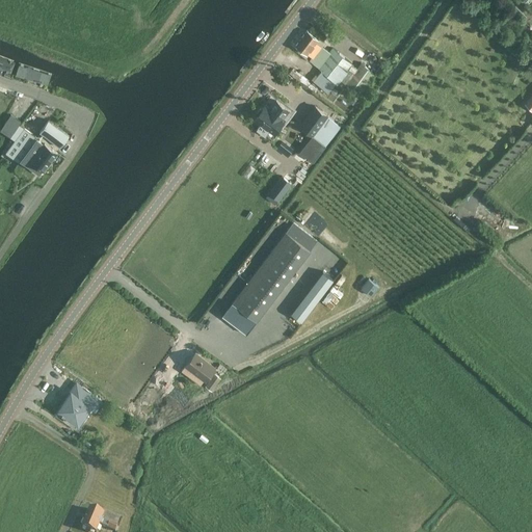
[(308,30),(295,46),(307,54),(308,53),(312,57),(309,60),(317,67),(321,71),(313,80),(328,92),(337,82),(352,63),(333,48),(329,52),(321,45),(319,47),(315,43),(318,38),(308,30)]
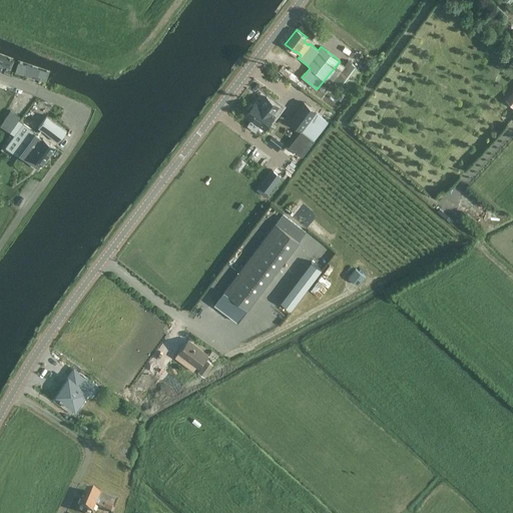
[(0,54),(0,65),(11,70),(15,61),(0,54)]
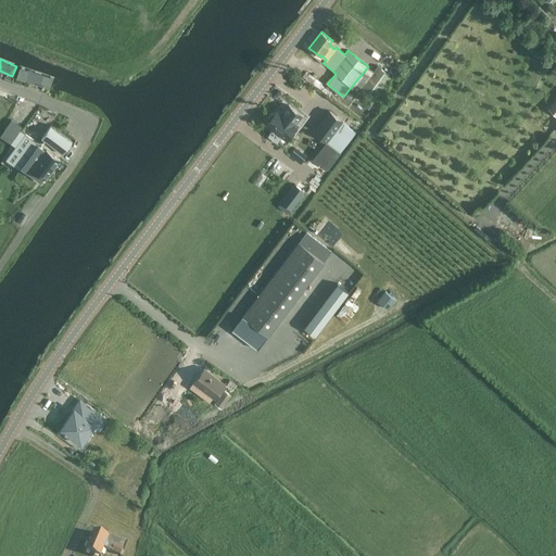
[(374,98),(391,77),(377,65),(359,87),(374,98)]
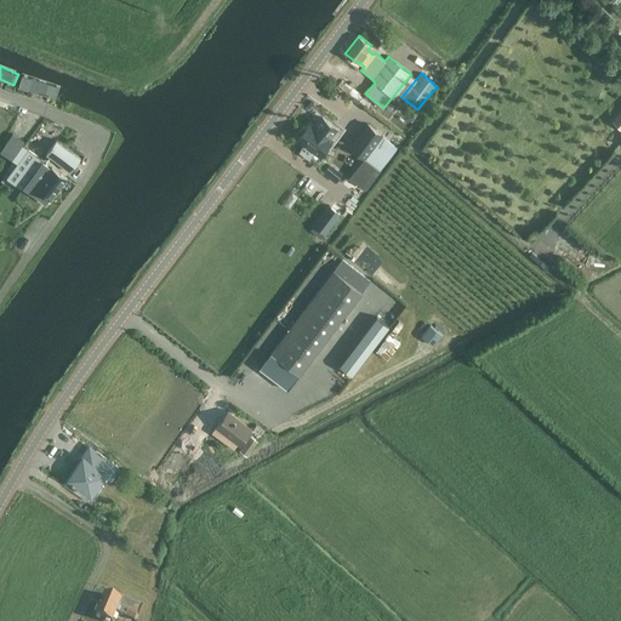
[(22,74),(18,85),(64,101),(67,90),(22,74)]
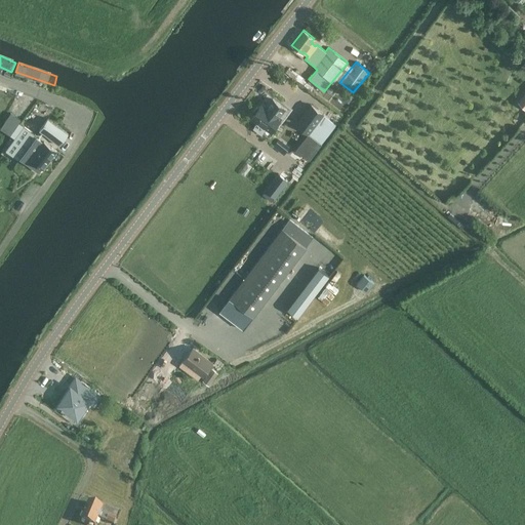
[(253,115),(252,118),(257,121),(252,128),(261,134),(267,128),(271,131),(280,117),(278,116),(284,107),(273,98),(269,105),(267,108),(261,104),(259,107),(256,108),(253,112),(253,115)]
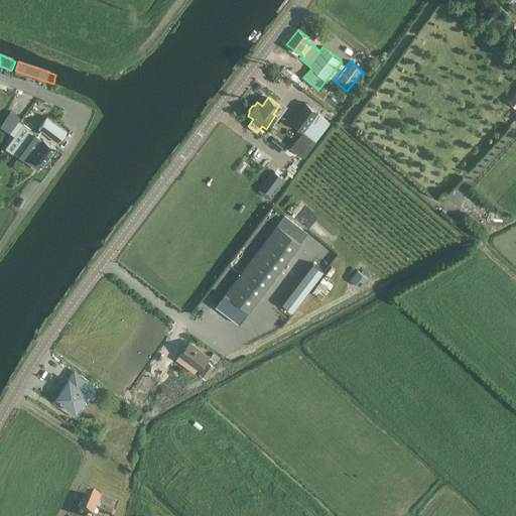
[(329,121),(306,103),(291,122),(313,139),(329,121)]
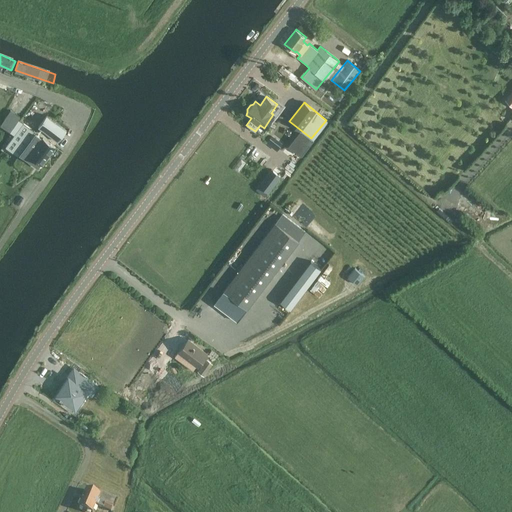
[(9,131),(11,131),(20,117),(10,110),(0,124),(9,131)]
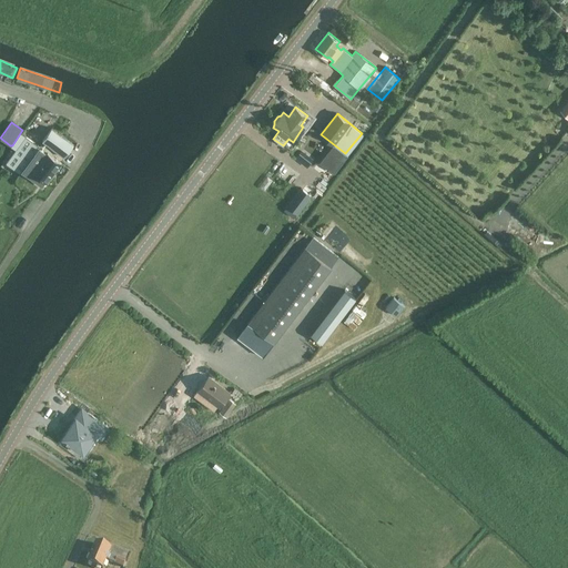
[(63,159),(73,145),(51,129),(41,142),(63,159)]
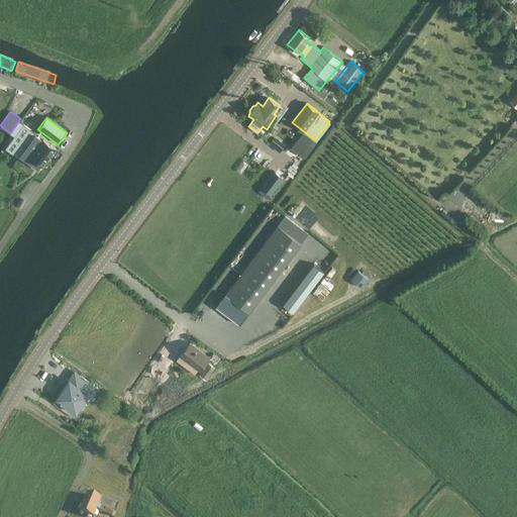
[(37,134),(24,124),(23,124),(19,121),(9,133),(14,137),(5,149),(18,159),(37,134)]
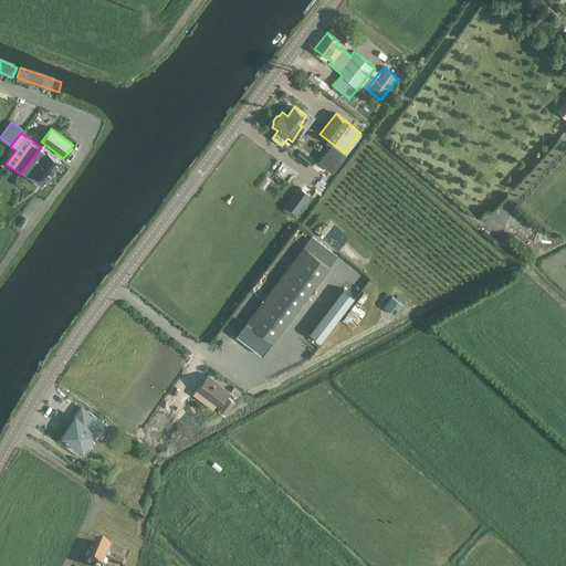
[(331,170),(344,153),(332,144),(318,161),(331,170)]
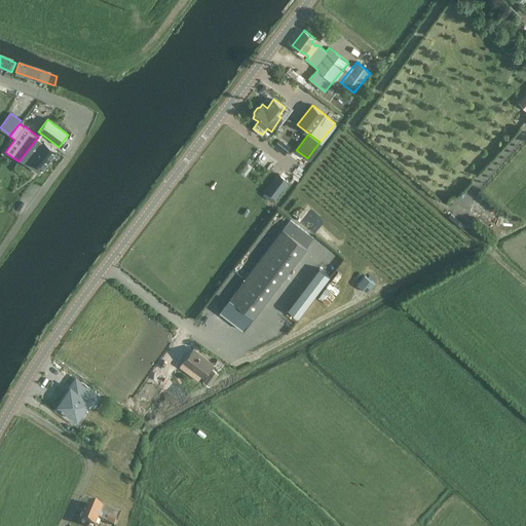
[(36,138),(20,160),(39,174),(42,171),(43,171),(57,152),(36,138)]
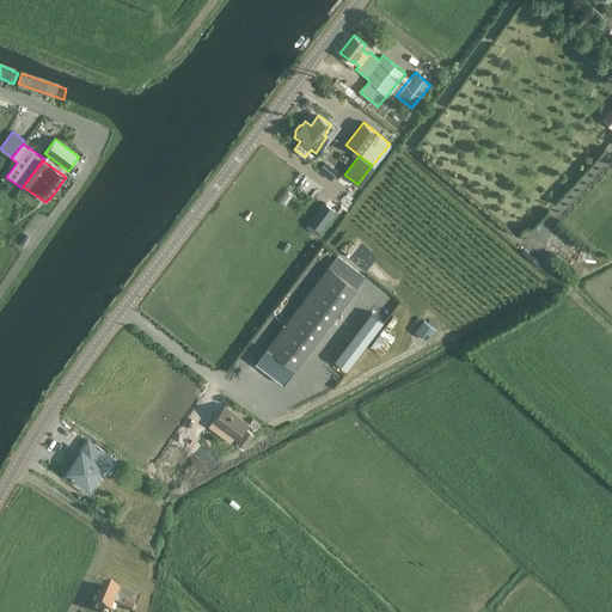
[(335,210),(324,202),(306,226),(317,234),(335,210)]
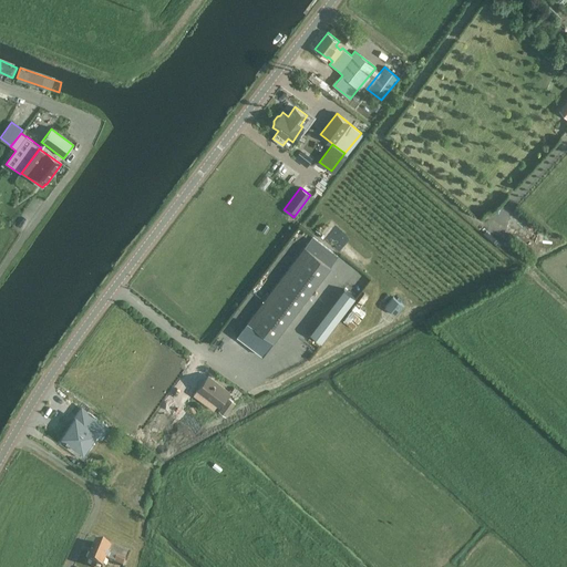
[(250,320),(238,337),(264,356),(276,340),(316,286),(316,287),(331,267),(330,266),(338,256),(326,246),(317,239),(312,236),(305,246),(303,246),(289,266),(290,267),(250,320)]
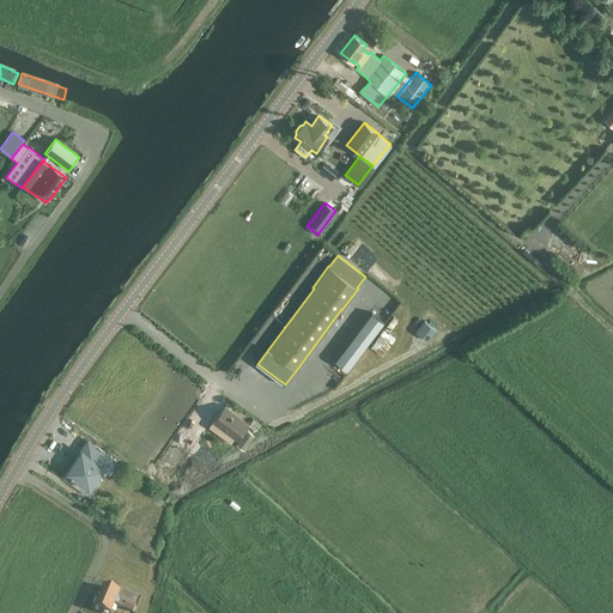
[(349,369),(384,320),(371,310),(337,359),(349,369)]
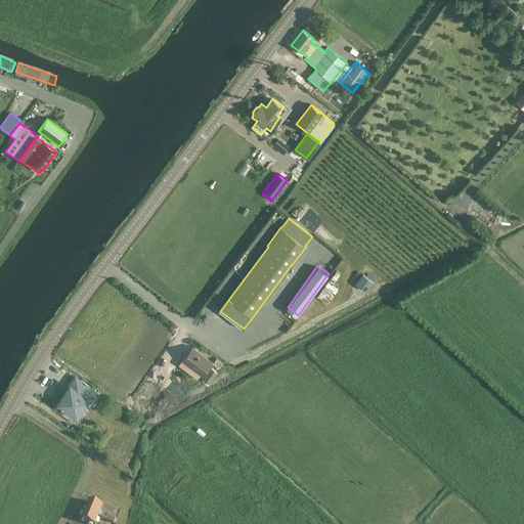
[(363,274),(356,284),(365,292),(373,282),(363,274)]
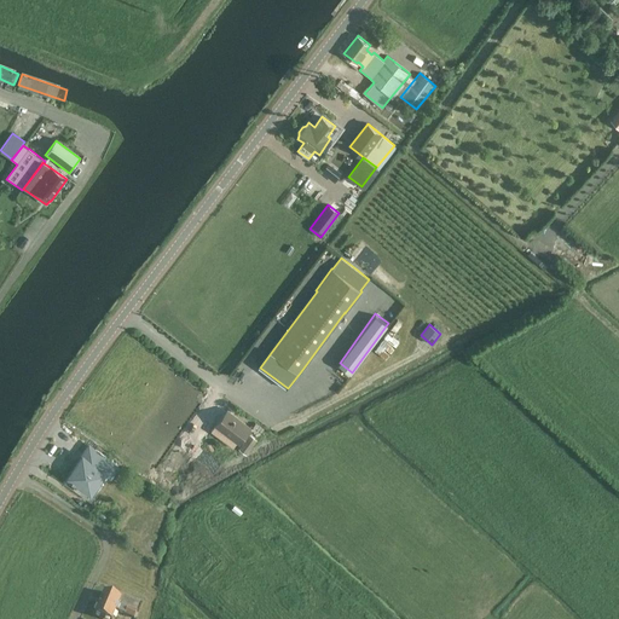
[(250,428),(227,410),(212,431),(219,437),(224,432),(238,443),(250,428)]
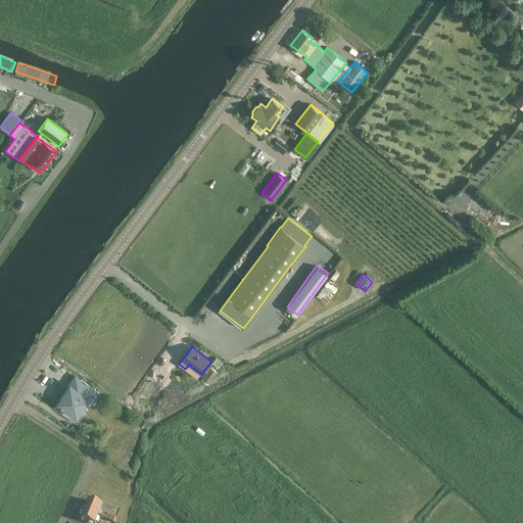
[(211,365),(201,377),(208,382),(218,371),(211,365)]
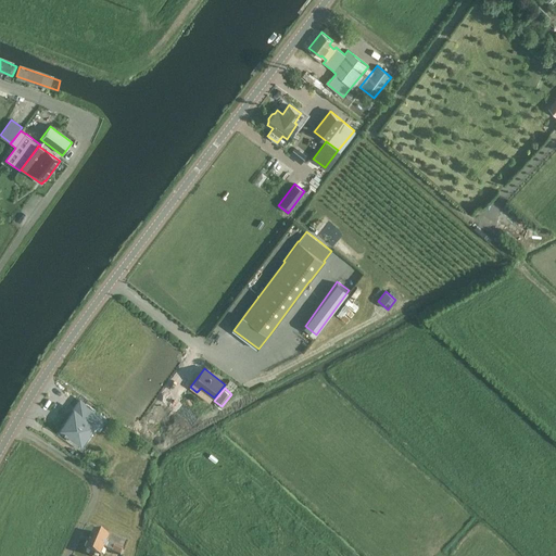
[(99,427),(105,417),(86,403),(79,413),(74,408),(62,426),(81,440),(93,422),(99,427)]
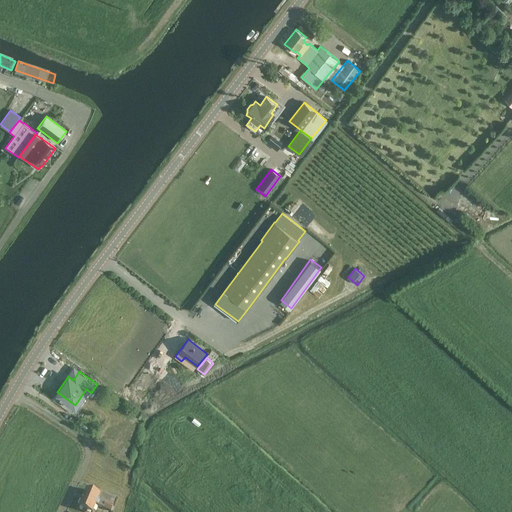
[(110,511),(113,505),(106,502),(105,503),(98,500),(100,495),(86,489),(79,507),(89,511),(92,511),(96,505),(110,511)]
